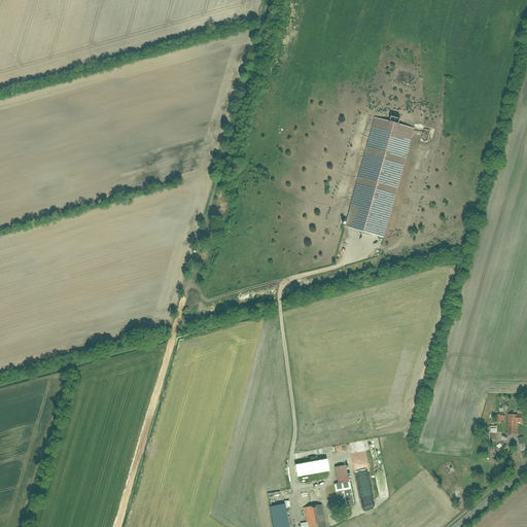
[(373,118),(343,226),(383,238),(413,130),(373,118)]
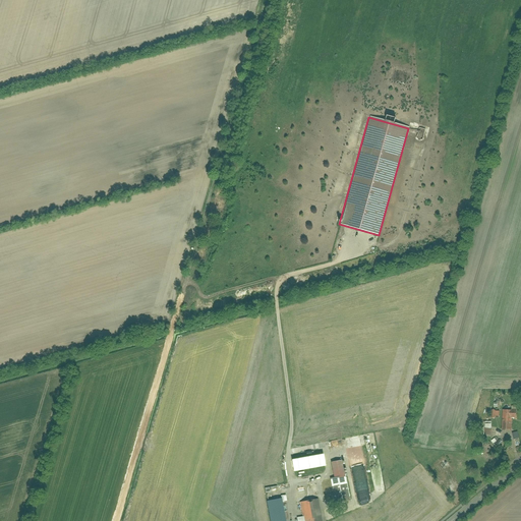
[(418,127),(415,138),(422,139),(425,129),(418,127)]
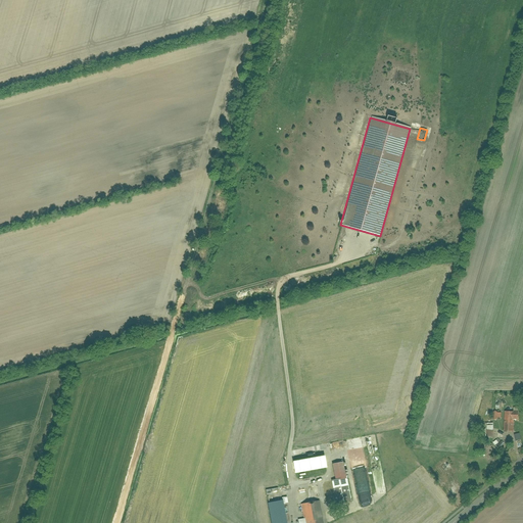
[(514,412),(504,412),(504,431),(514,431),(514,412)]
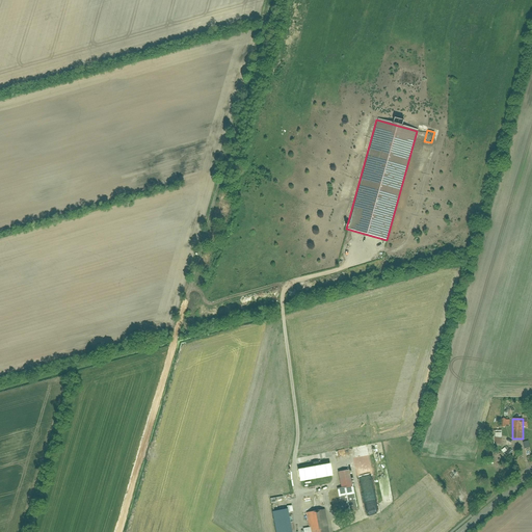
[(297,470),(299,482),(330,476),(328,464),(297,470)]
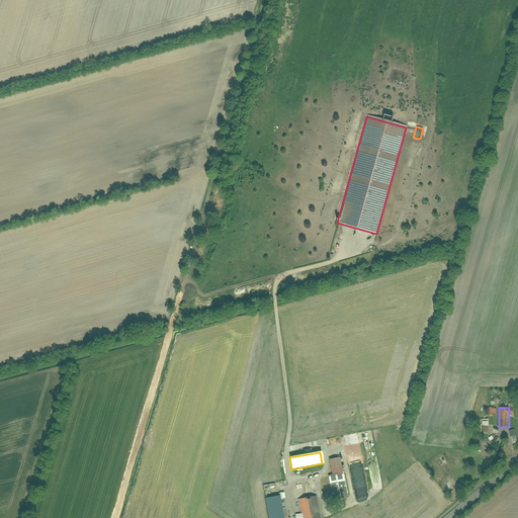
[(339,457),(327,459),(330,476),(327,477),(332,500),(346,497),(339,457)]
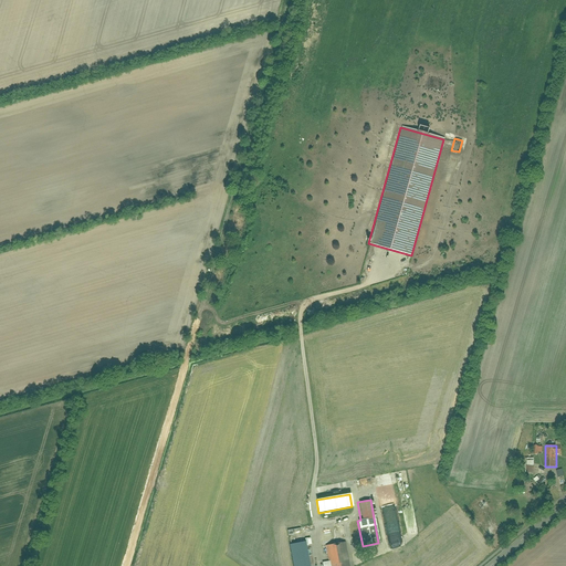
[(397,511),(385,513),(388,544),(400,543),(397,511)]
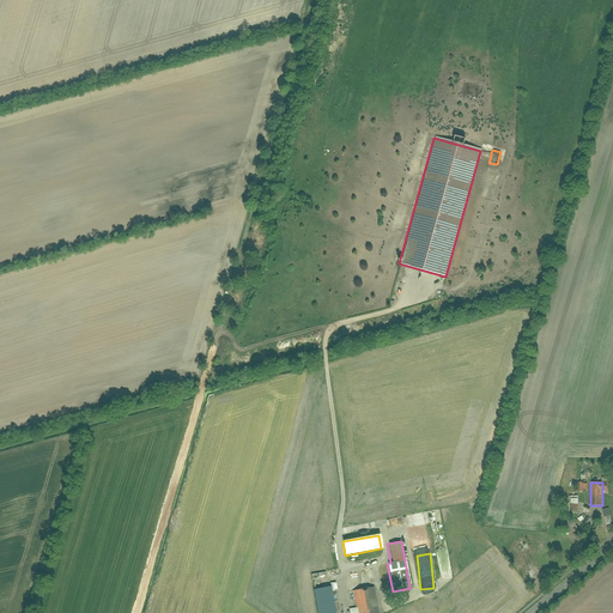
[(313,590),(315,612),(332,612),(329,588),(313,590)]
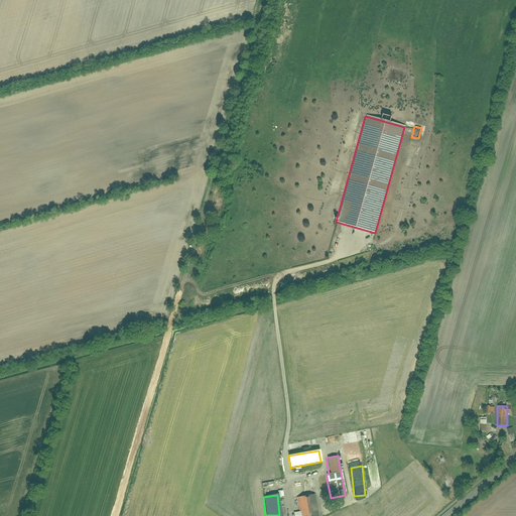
[(297,497),(300,515),(316,515),(313,495),(297,497)]
